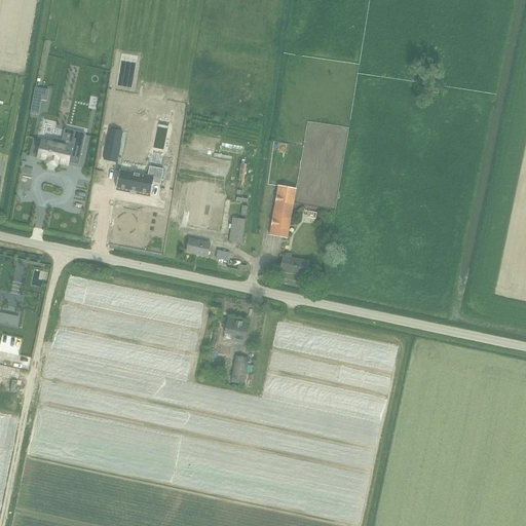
[(35,88),(30,114),(39,116),(42,101),(44,89),(35,88)]
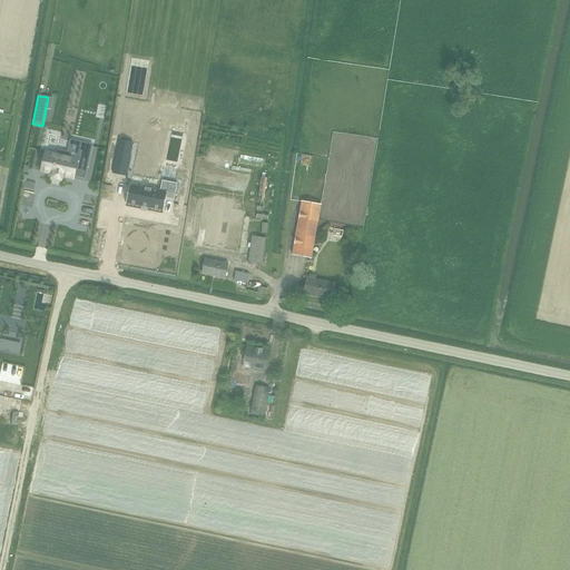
[(0,131),(7,134),(11,115),(1,112),(0,116),(0,131)]
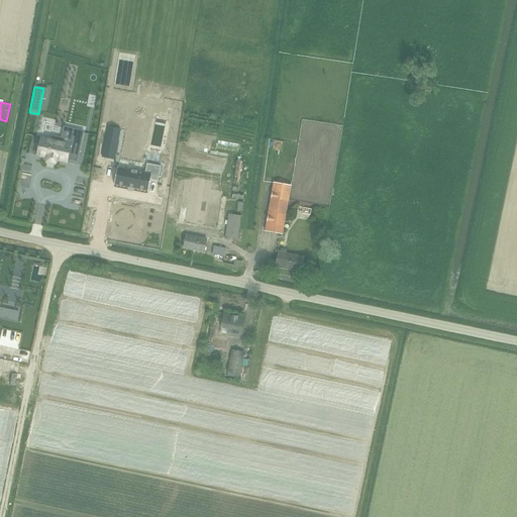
[(40,136),(36,157),(45,159),(44,163),(57,166),(58,161),(68,163),(68,161),(70,153),(79,156),(84,132),(74,129),(72,137),(71,143),(69,149),(59,146),(61,138),(53,136),(53,139),(40,136)]
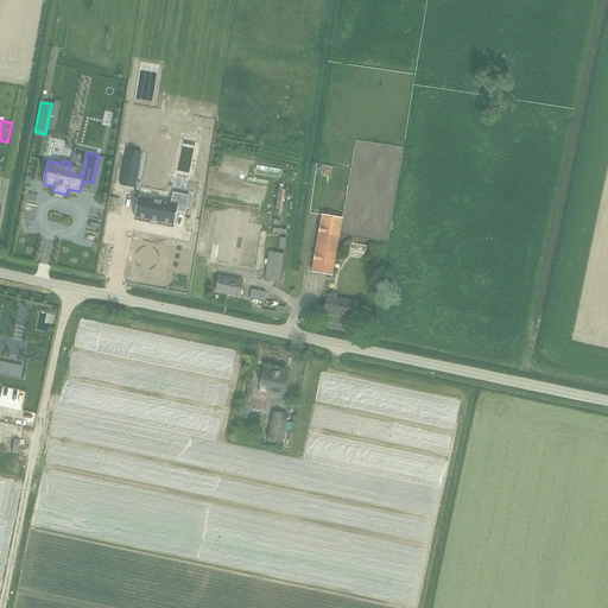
[(125,162),(120,185),(135,188),(139,164),(125,162)]
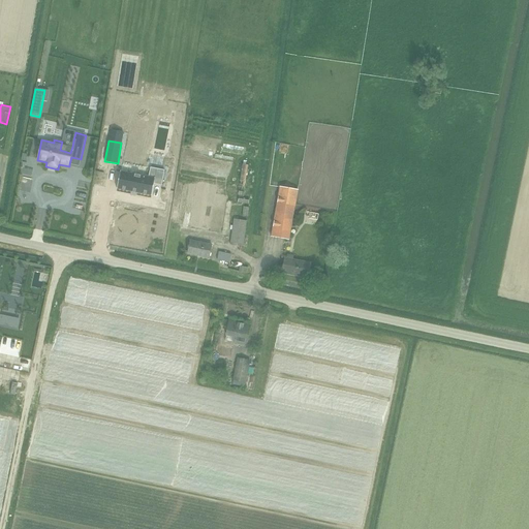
[(243,164),(240,185),(245,186),(248,165),(243,164)]
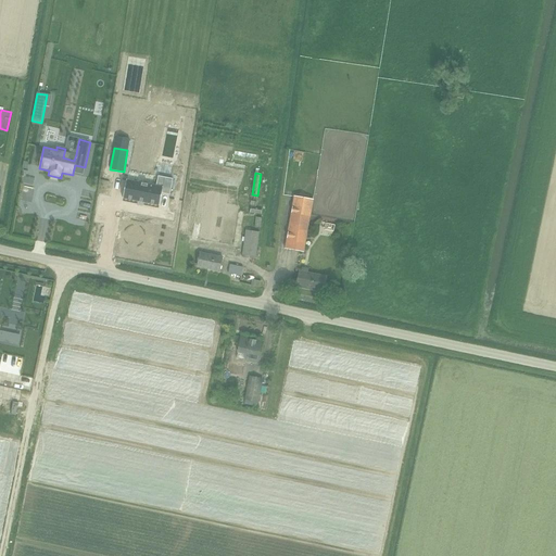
[(127,180),(123,199),(124,199),(159,205),(160,206),(162,193),(171,196),(173,179),(159,176),(156,186),(127,180)]
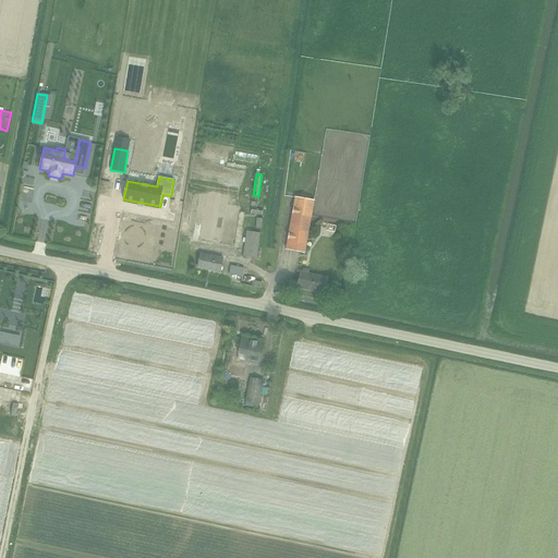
[(314,201),(295,197),(287,250),(305,253),(314,201)]
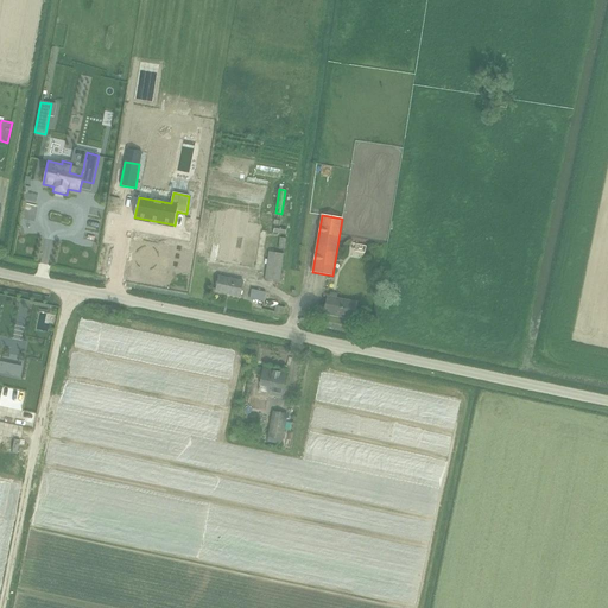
[(280,284),(284,254),(268,252),(265,282),(280,284)]
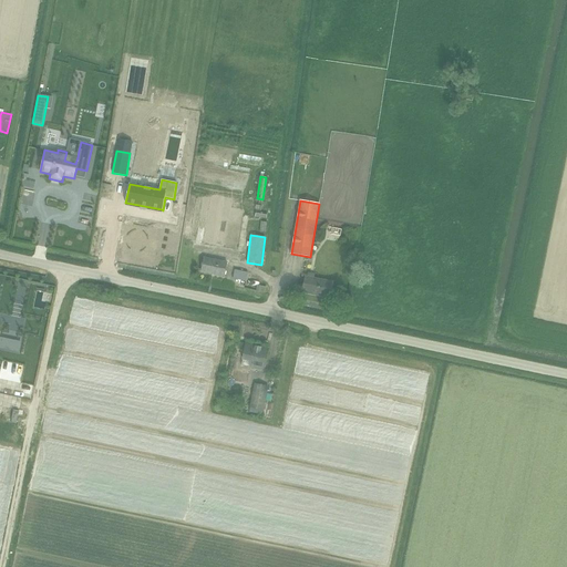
[(225,278),(228,264),(205,258),(203,272),(225,278)]
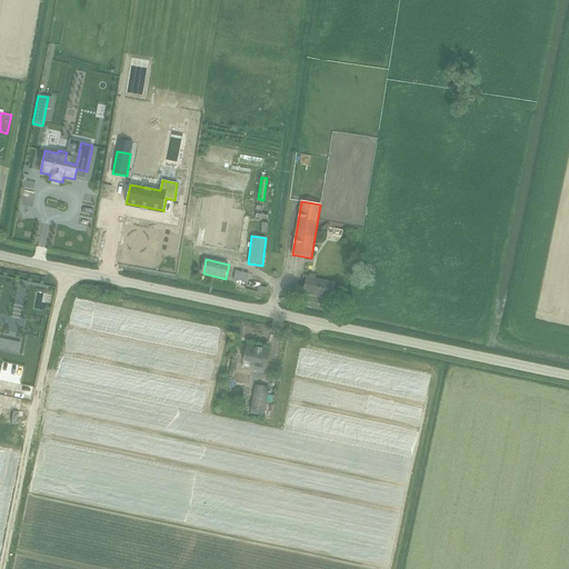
[(233,280),(247,283),(249,273),(236,270),(233,280)]
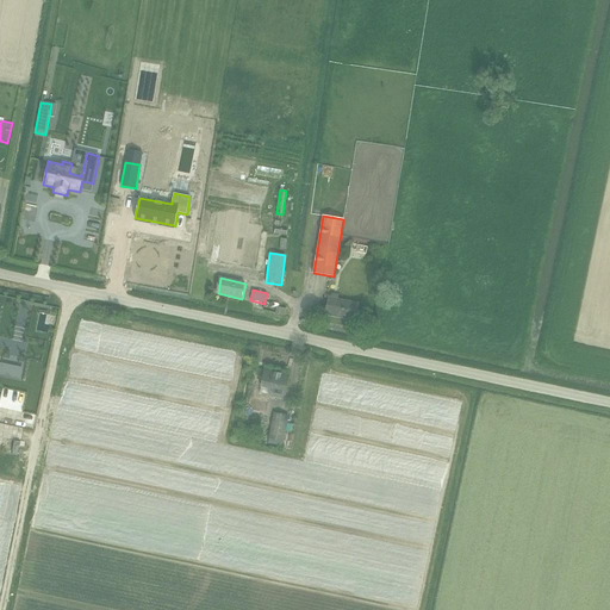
[(358,304),(329,298),(327,315),(354,319),(358,304)]
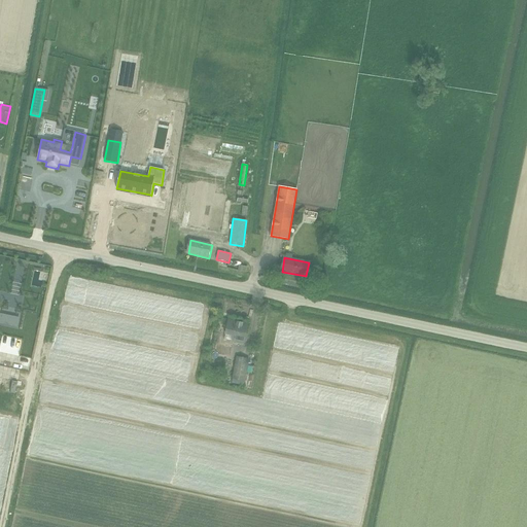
[(1,312),(0,315),(0,323),(19,328),(22,317),(1,312)]
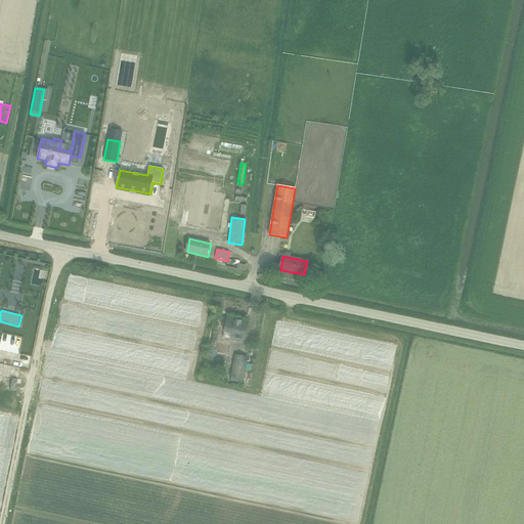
[(225,332),(231,334),(230,341),(244,344),(246,337),(248,323),(228,318),(225,332)]
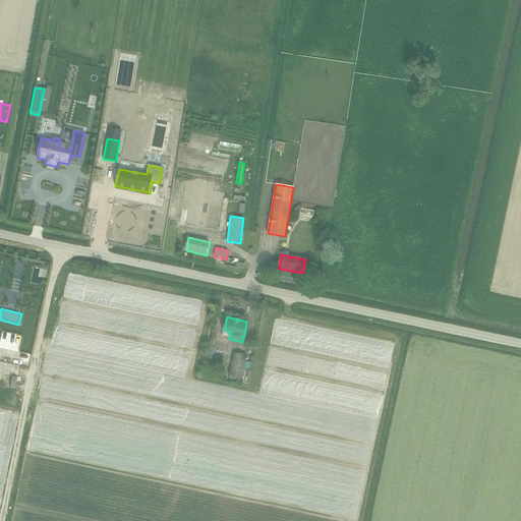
[(234,353),(230,375),(242,378),(246,356),(234,353)]
